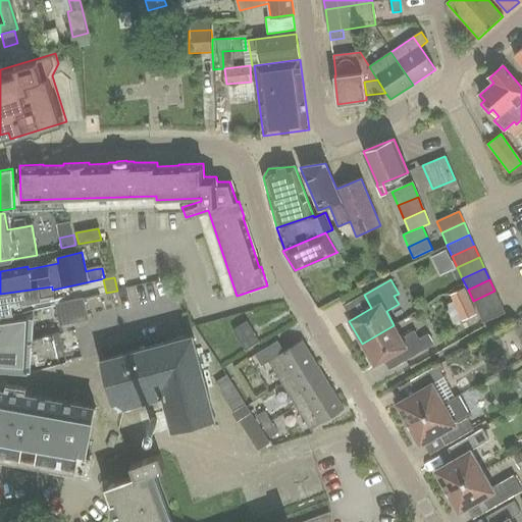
[(55,297),(53,290),(52,290),(52,286),(0,294),(0,314),(34,308),(32,301),(41,299),(55,297)]
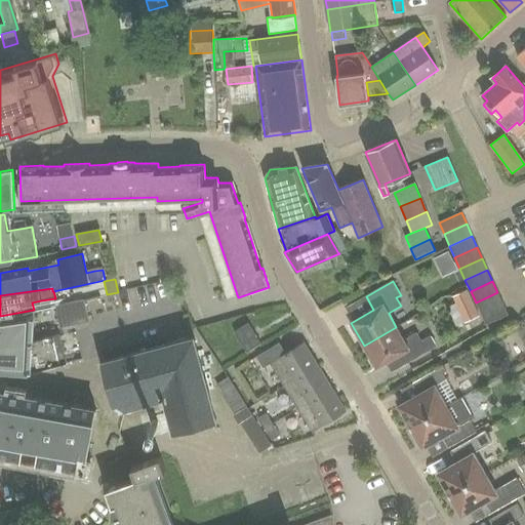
[(468,289),(452,296),(456,304),(465,322),(479,315),(468,289)]
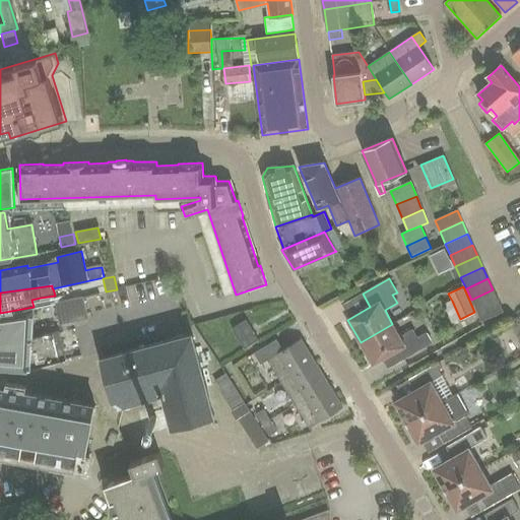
[(493,289),(471,300),(476,311),(498,301),(493,289)]
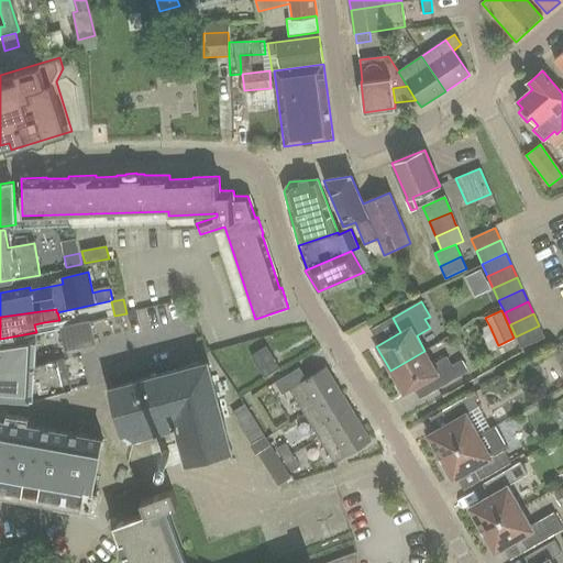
[(61,328),(59,328),(64,344),(65,350),(95,343),(90,321),(61,328)]
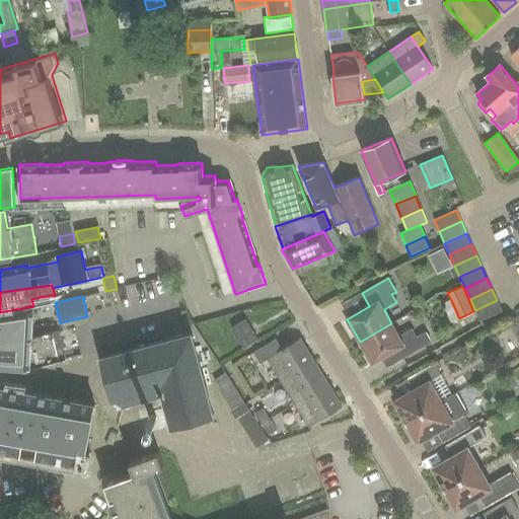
[(451,300),(442,304),(451,322),(459,318),(451,300)]
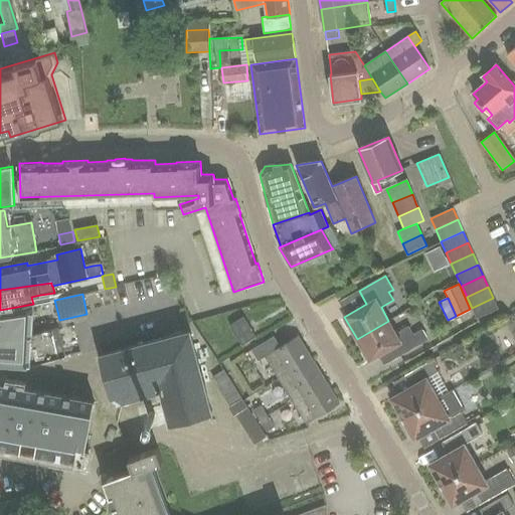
[(493,298),(472,308),(477,319),(499,309),(493,298)]
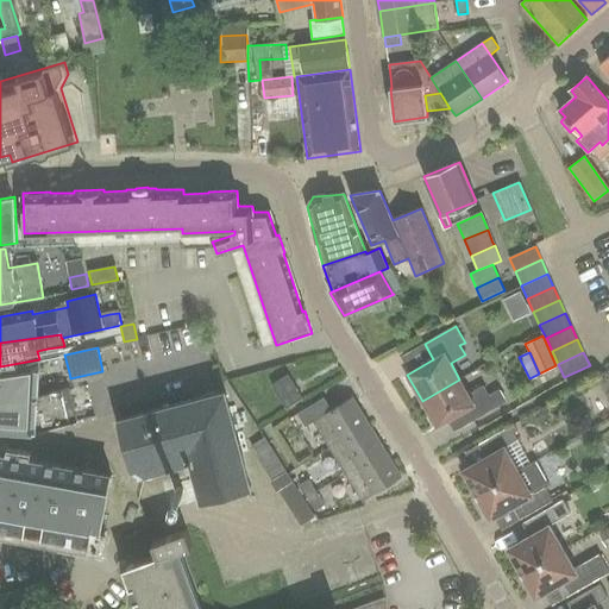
[(38,397),(41,374),(39,359),(0,366),(0,429),(36,433),(37,429),(76,421),(69,389),(38,397)]
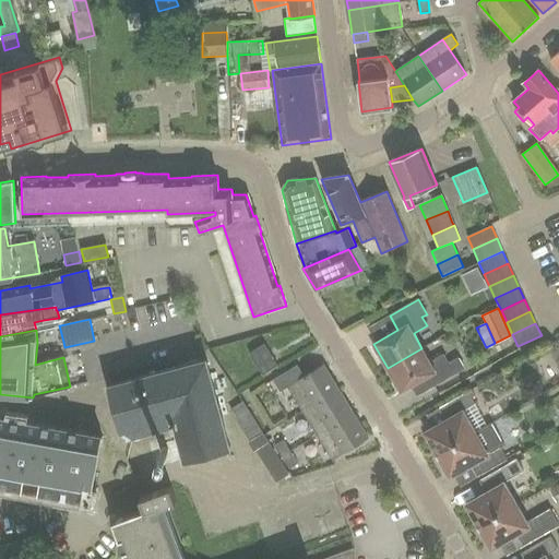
[(263,376),(278,366),(264,344),(249,354),(263,376)]
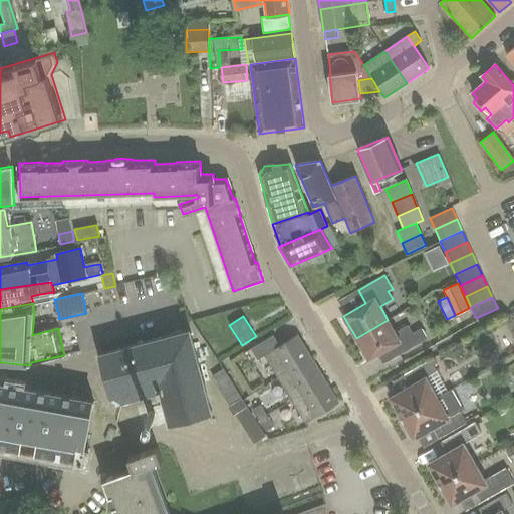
[(388,320),(356,338),(368,360),(391,347),(397,357),(427,339),(422,329),(413,334),(408,326),(396,333),(388,320)]
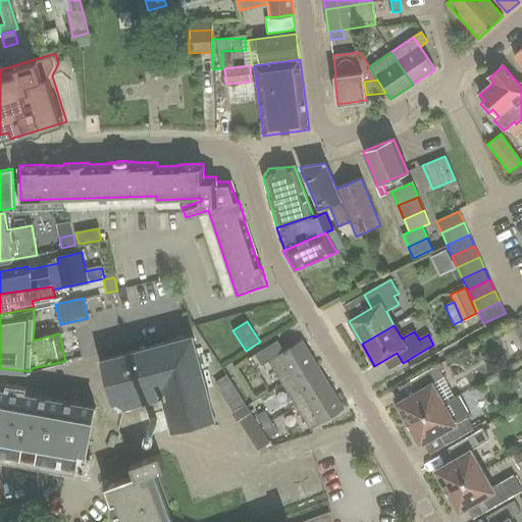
[(172,430),(215,418),(193,335),(102,360),(113,402),(120,408),(161,397),(162,400),(164,399),(172,430)]
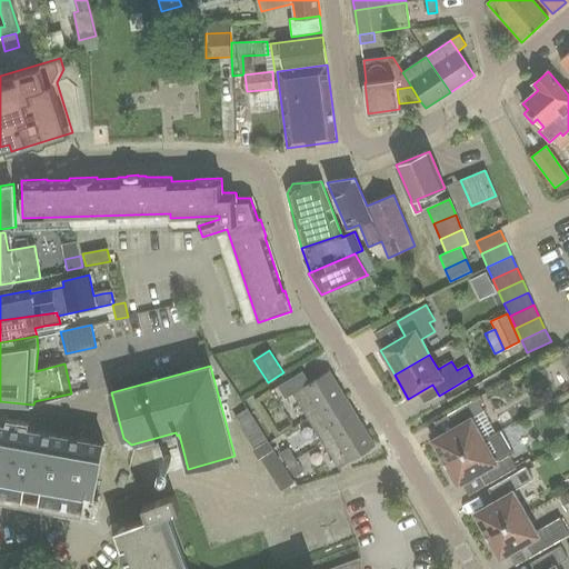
[(302,371),(278,387),(286,399),(292,395),(308,419),(345,397),(329,371),(310,383),(302,371)]
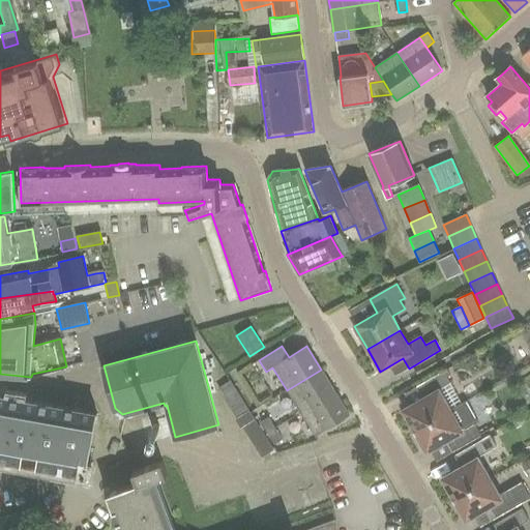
[(321,370),(287,390),(301,413),(335,392),(321,370)]
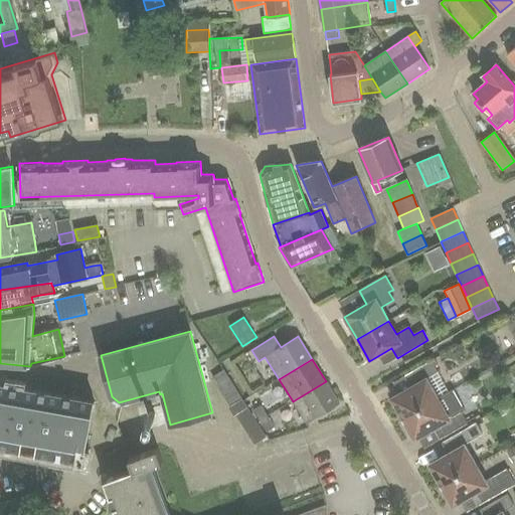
[(403,419),(439,399),(450,392),(432,361),(403,377),(410,388),(391,398),(403,419)]
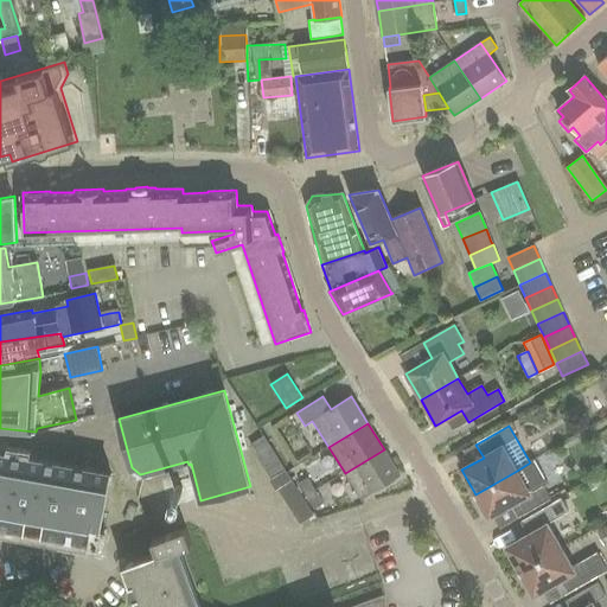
[(285,471),(262,436),(249,446),(270,479),(285,471)]
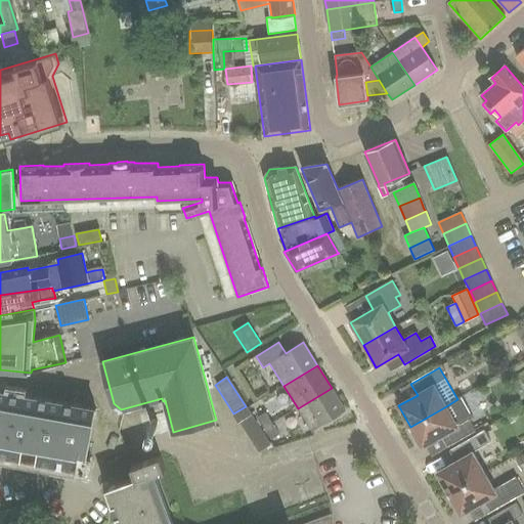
[(332,388),(298,408),(312,432),(345,410),(332,388)]
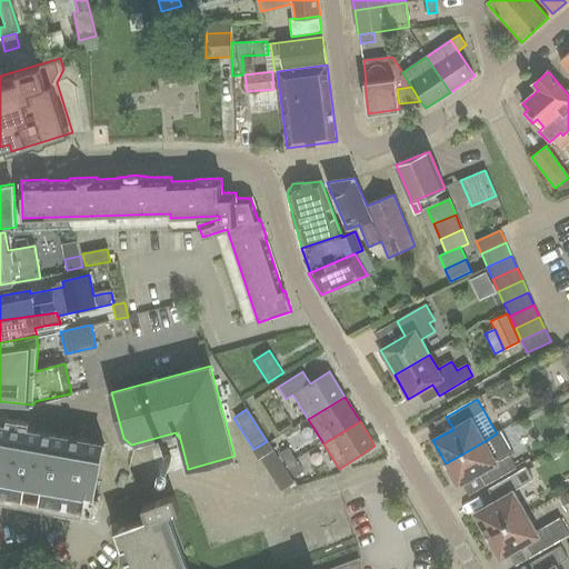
[(0,493),(21,498),(27,469),(47,473),(41,501),(92,511),(105,443),(0,425),(0,493)]
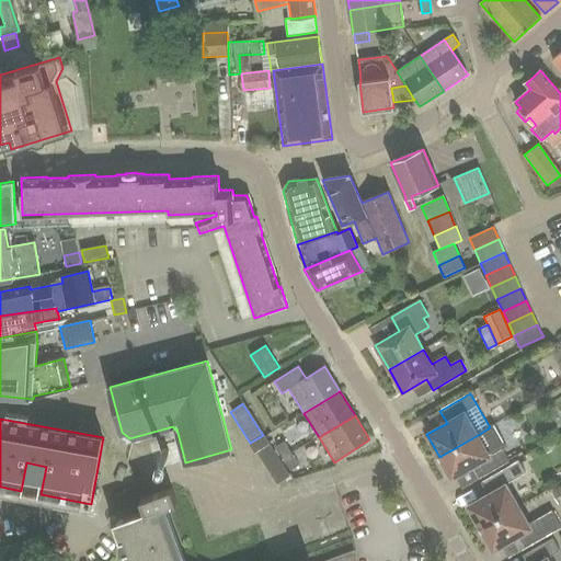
[(479,479),(508,461),(502,449),(505,447),(493,425),(490,427),(478,435),(439,457),(451,479),(472,467),(479,479)]
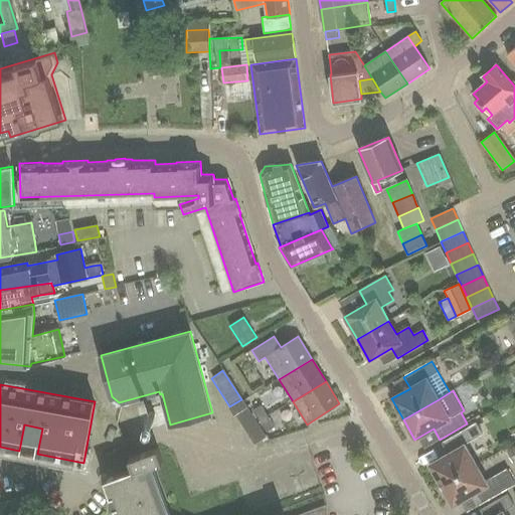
[(241,399),(229,406),(228,407),(233,415),(235,415),(246,407),(241,399)]
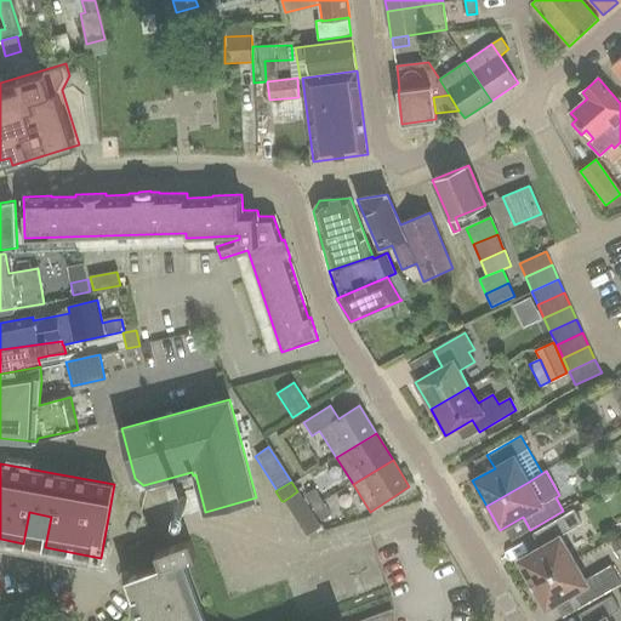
[(313,489),(305,495),(320,522),(330,516),(313,489)]
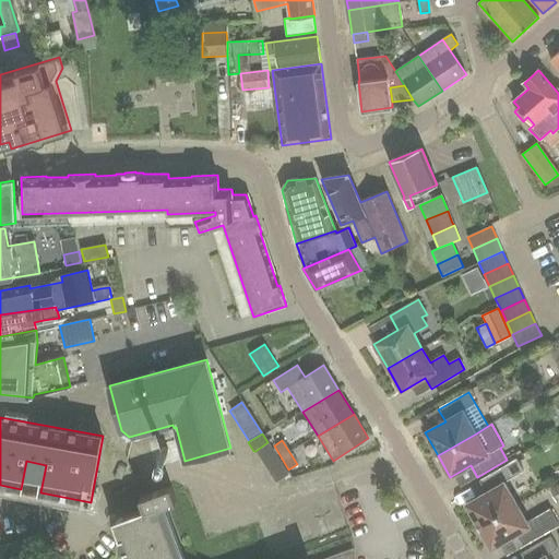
[(268,442),(256,451),(275,483),(288,474),(268,442)]
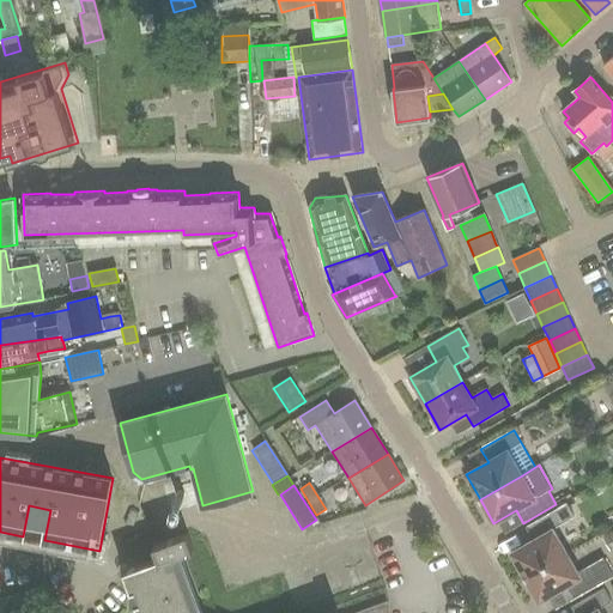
[(526,577),(566,553),(553,529),(575,517),(566,504),(526,528),(533,540),(511,553),(526,577)]
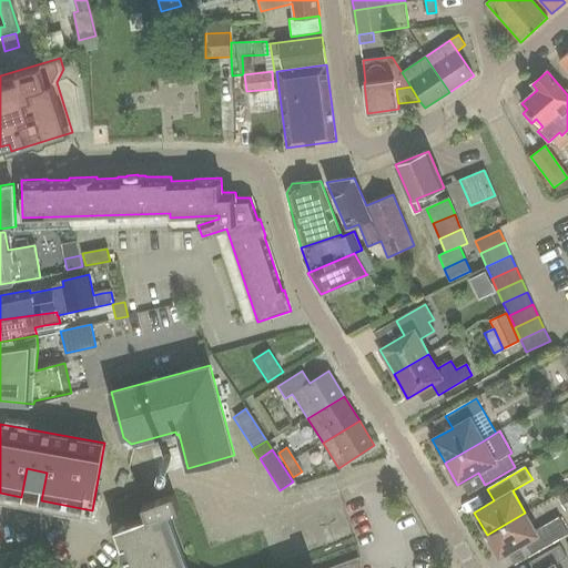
[(567,508),(567,490),(557,498),(565,510),(567,508)]
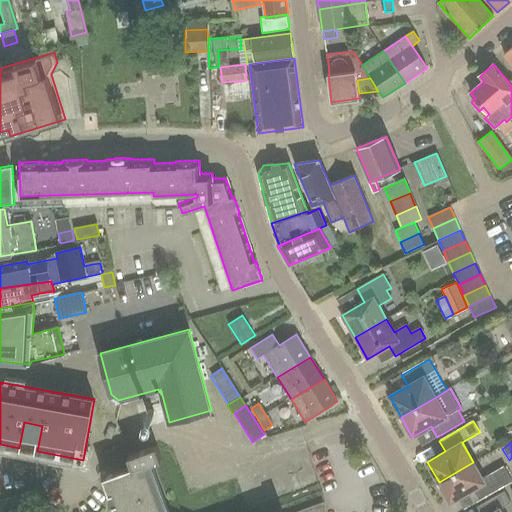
[(324,511),(325,502),(298,511),(163,511),(150,474),(154,472),(150,461),(161,457),(157,446),(128,456),(132,467),(103,477),(116,511),(324,511)]
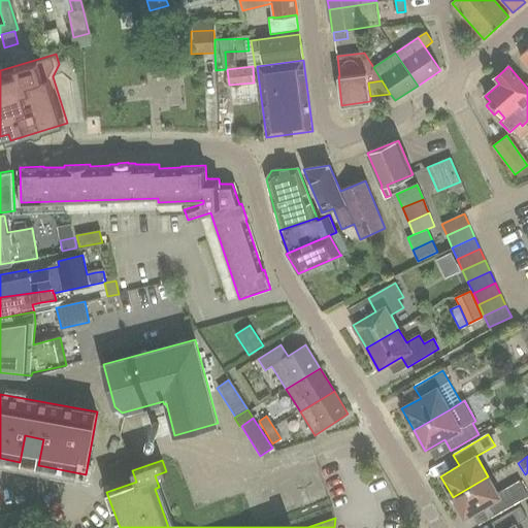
[(488,476),(453,497),(464,519),(472,514),(480,525),(527,496),(527,495),(520,481),(497,494),(488,476)]
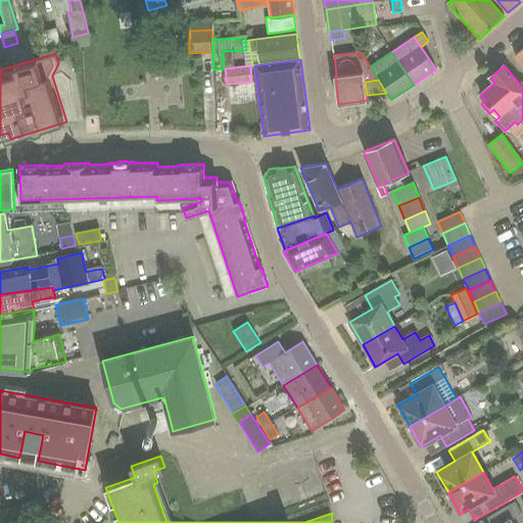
[(512,522),(511,520),(522,514),(516,503),(487,518),(489,522),(512,522)]
